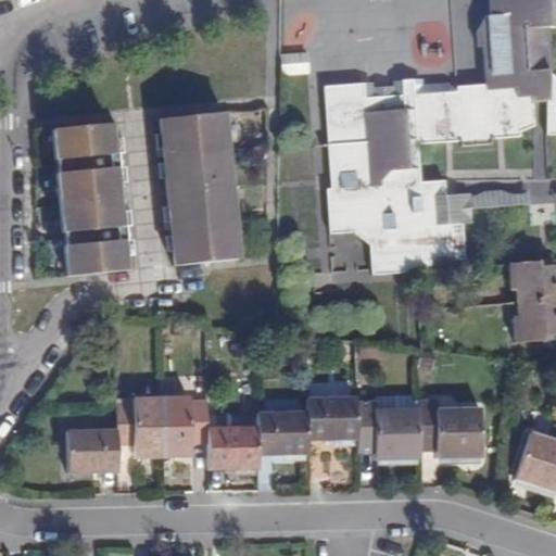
[(328,191),(324,196),(327,238),(352,236),(368,248),(369,273),(370,277),(465,270),(462,226),(439,227),(437,201),(447,200),(446,184),(424,185),(420,146),(460,142),(462,148),(492,147),(492,140),(520,138),(520,134),(534,126),(533,104),(545,103),(545,135),(555,134),(555,0),(487,0),(488,22),(484,22),(478,37),(478,53),(482,53),(484,86),(457,88),(457,95),(414,98),(413,81),(402,81),(402,98),(364,100),(363,84),(320,88),(328,191)]
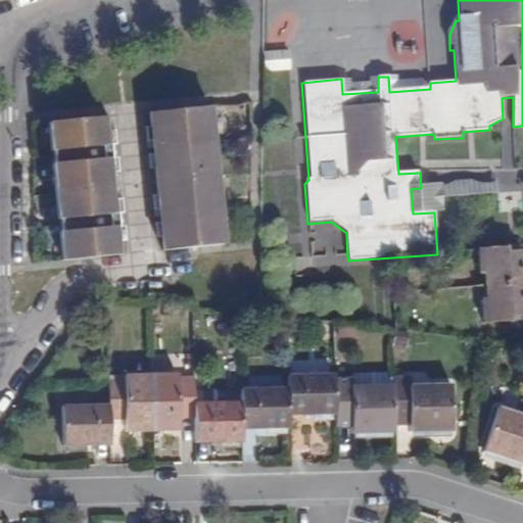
[(368,77),(368,81),(350,83),(350,79),(341,79),(342,94),(378,92),(378,77),(368,77)]
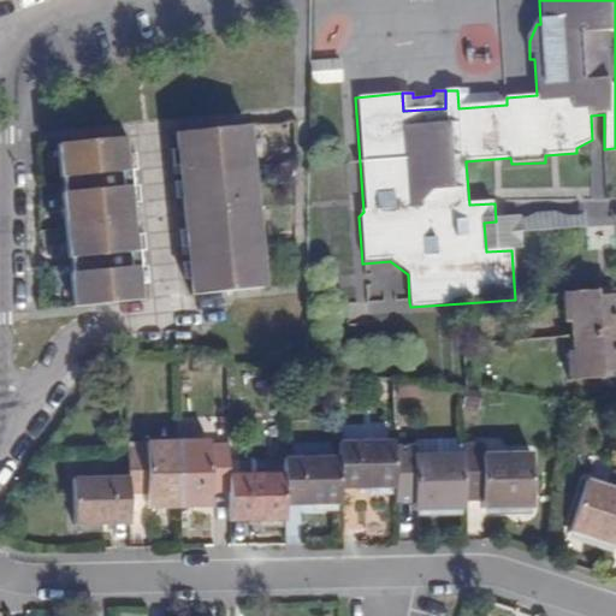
[(176,194),(182,194),(185,226),(179,227),(181,244),(187,243),(219,240),(220,255),(189,259),(183,259),(184,277),(190,277),(193,292),(265,286),(246,122),(175,129),(177,148),(170,148),(172,165),(178,164),(211,160),(212,176),(179,179),(175,181),(176,194)]
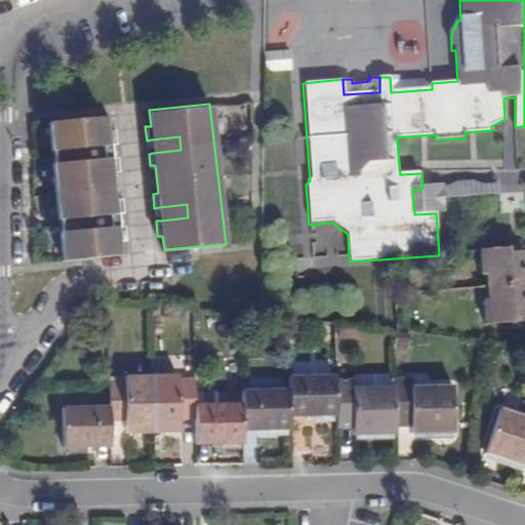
[(122,196),(117,197),(115,168),(119,167),(118,156),(112,156),(83,159),(83,146),(110,143),(116,143),(115,127),(110,128),(108,113),(47,119),(62,258),(123,253),(122,239),(126,238),(125,225),(120,225),(92,228),(90,215),(118,212),(124,211),(122,196)]
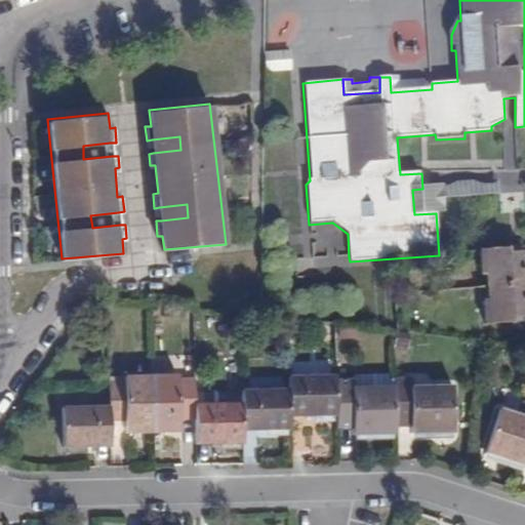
[(180,150),(179,136),(152,139),(153,153),(180,150)]
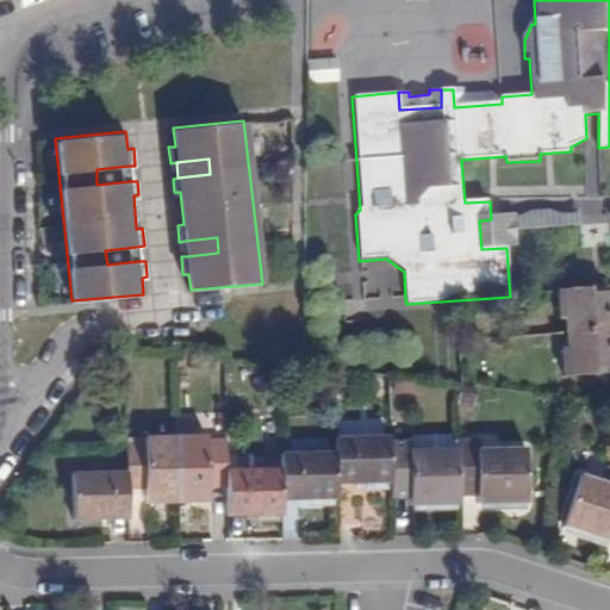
[(97,169),(97,185),(130,181),(128,166),(97,169)]
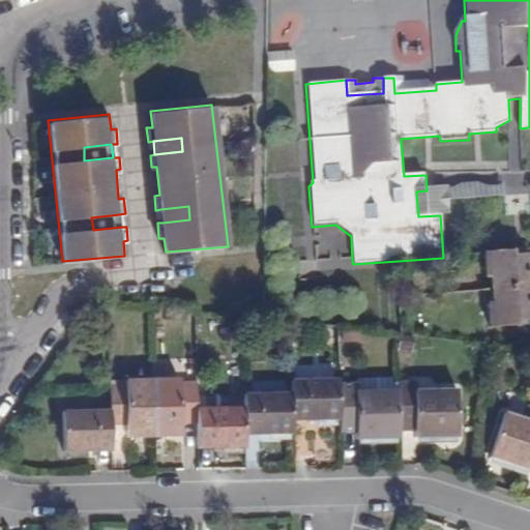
[(448,199),(513,195),(529,195),(529,185),(514,184),(427,190),(416,192),(418,216),(440,215),(443,258),(452,257),(448,199)]
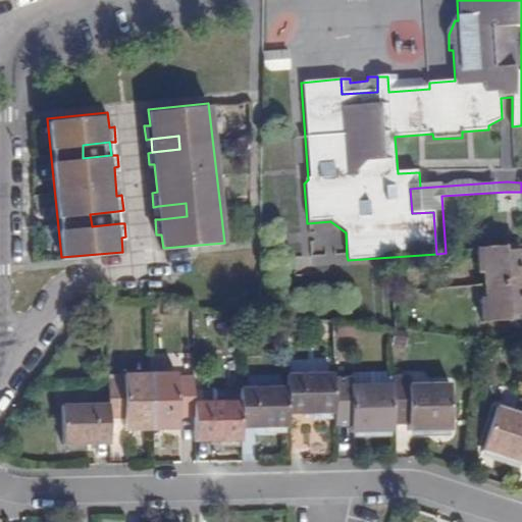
[(437,263),(436,254),(348,260),(347,256),(310,259),(307,223),(304,184),(295,185),(299,259),(292,260),(293,277),(311,276),(311,271),(437,263)]
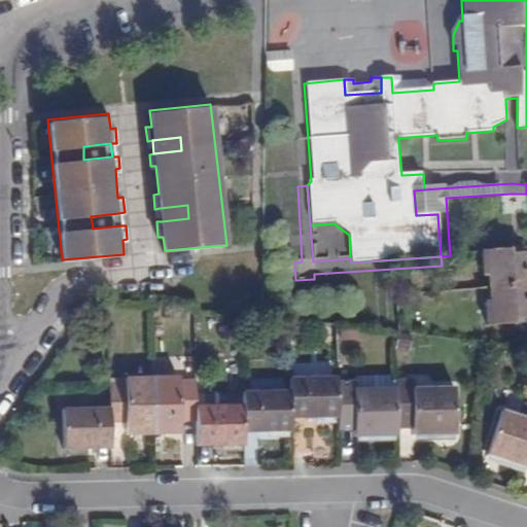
[(160,208),(162,221),(188,218),(187,205),(160,208)]
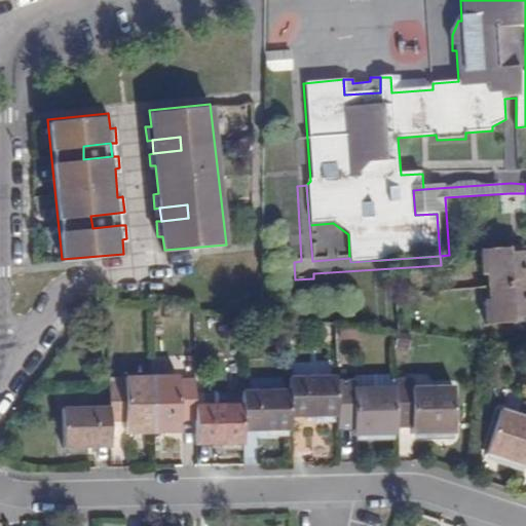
[(90,216),(92,228),(120,225),(118,213),(90,216)]
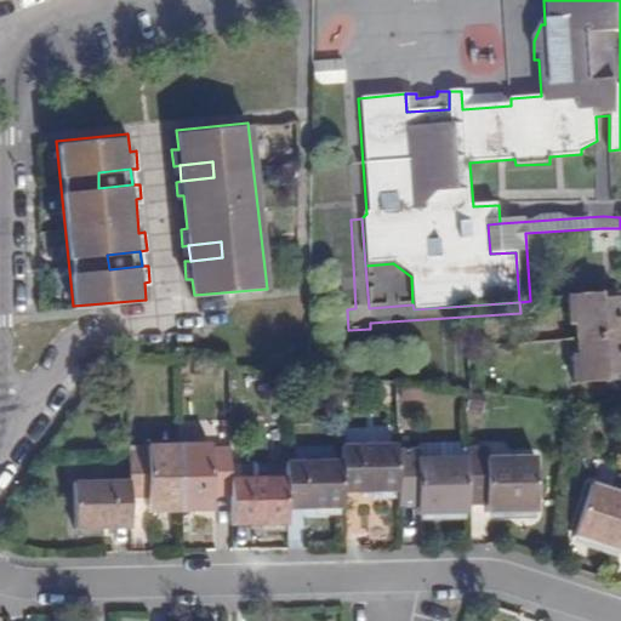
[(600,296),(567,298),(573,389),(605,388),(605,381),(620,380),(620,307),(620,301),(600,301),(600,296)]
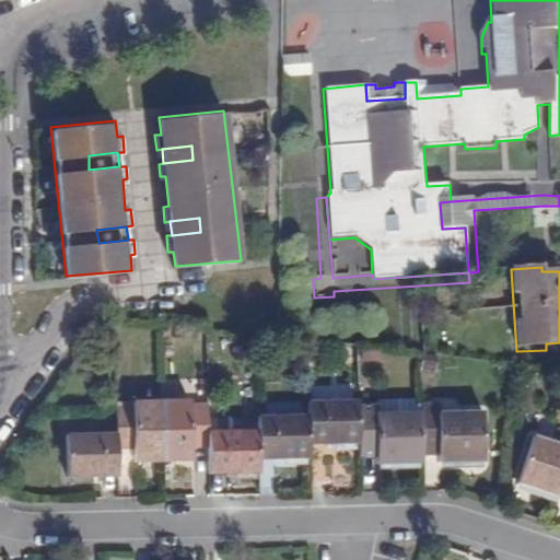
[(308,404),(308,417),(310,444),(359,443),(358,407),(358,401),(308,404)]
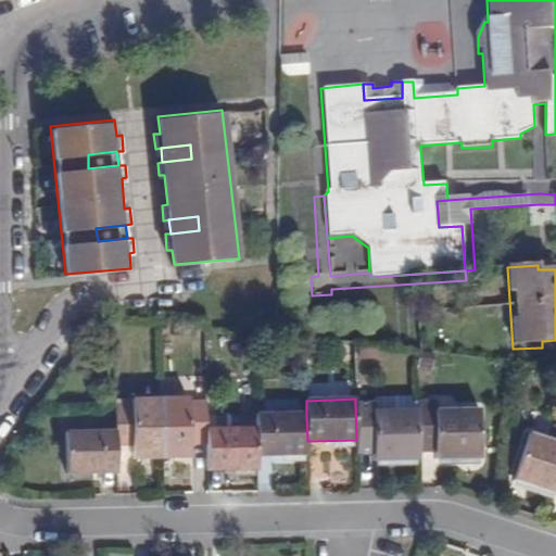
[(419,453),(417,402),(417,399),(373,399),(374,404),(355,404),(356,440),(357,454),(376,454),(376,460),(419,459),(419,453)]
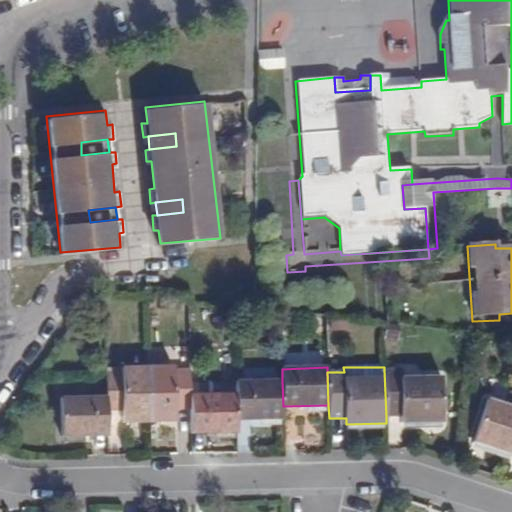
[(150,422),(148,368),(123,369),(123,373),(107,372),(108,389),(108,411),(124,411),(125,423),(150,422)]
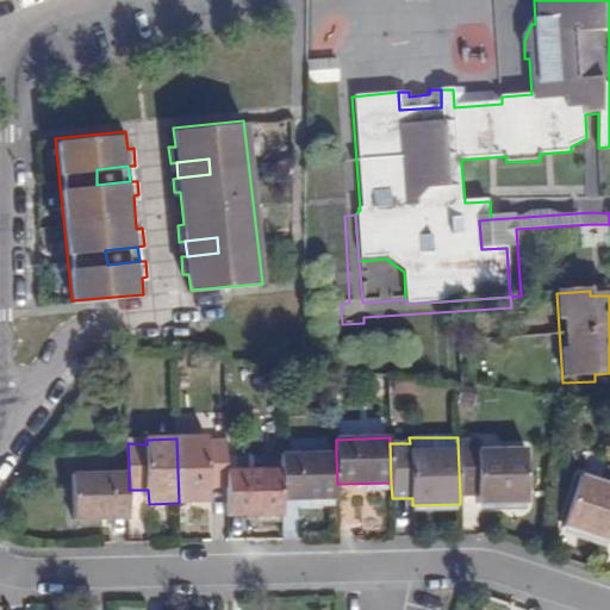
[(207,439),(176,439),(179,503),(210,503),(209,489),(229,487),(229,472),(228,442),(207,442),(207,439)]
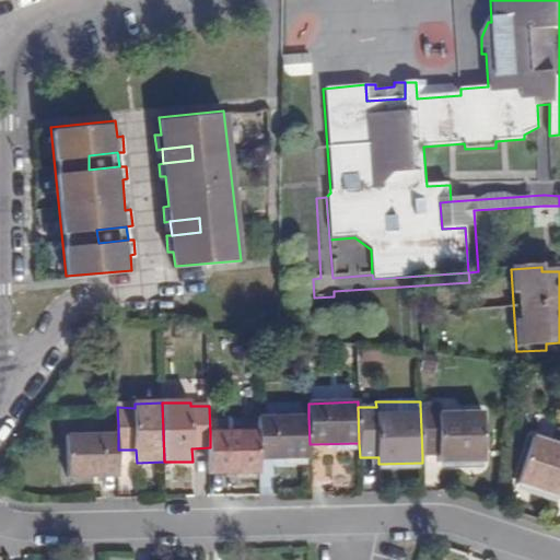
[(420,405),(422,456),(440,455),(440,462),(485,462),(483,412),(441,413),(440,405),(420,405)]
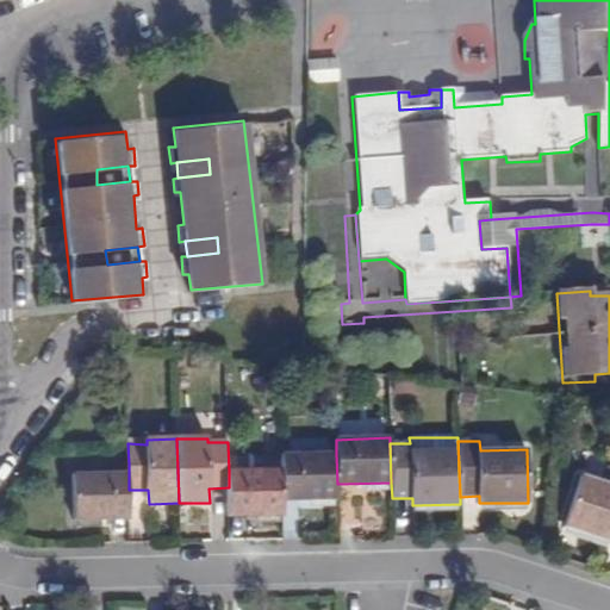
[(282,455),(282,471),(282,502),(337,500),(337,484),(336,454),(282,455)]
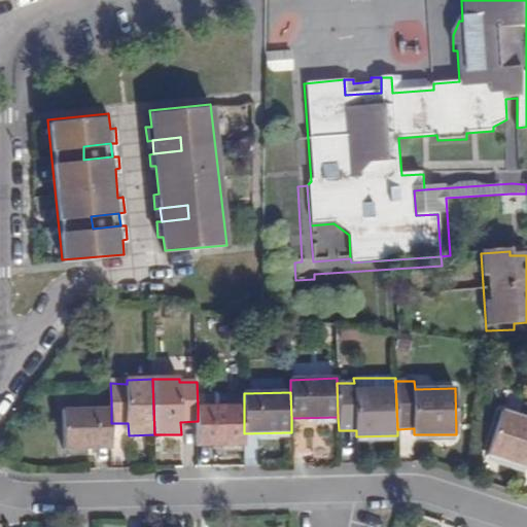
[(112,438),(111,423),(111,400),(64,401),(65,440),(112,438)]
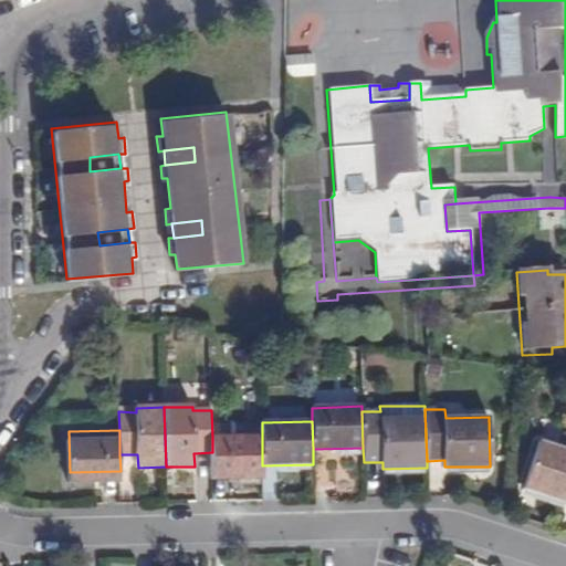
[(262,437),(212,438),(212,452),(213,480),(262,480),(262,465),(262,437)]
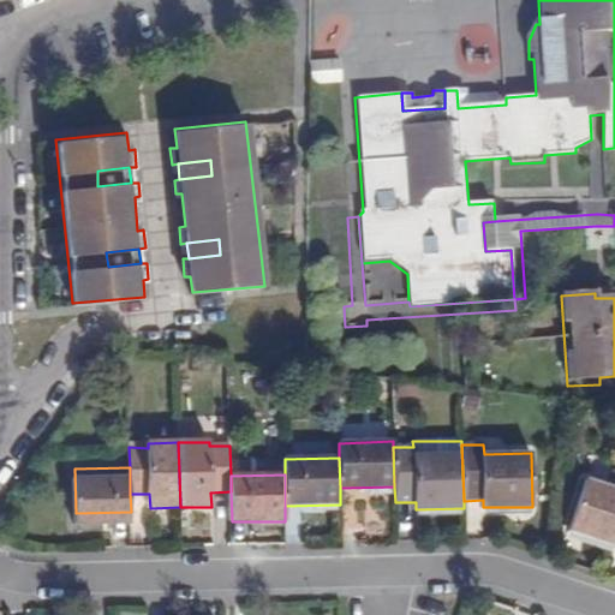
[(614,489),(586,481),(569,530),(614,545),(614,489)]
